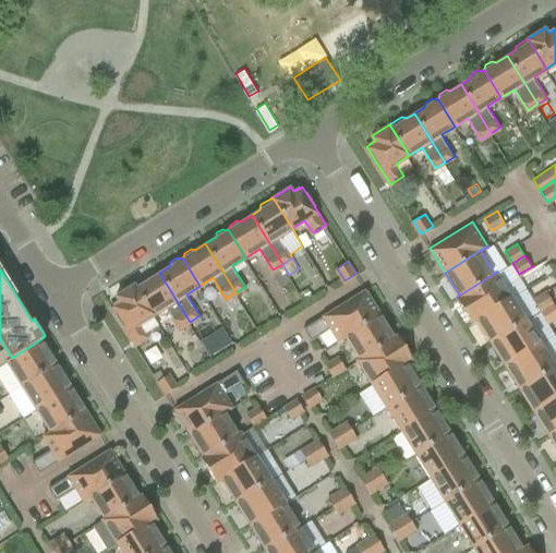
[(457,297),(471,321),(512,296),(497,272),(457,297)]
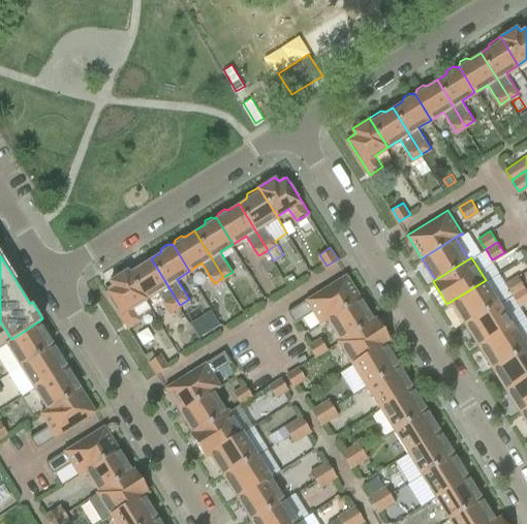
[(138,262),(127,269),(146,298),(158,290),(171,310),(180,305),(151,258),(143,263),(138,262)]
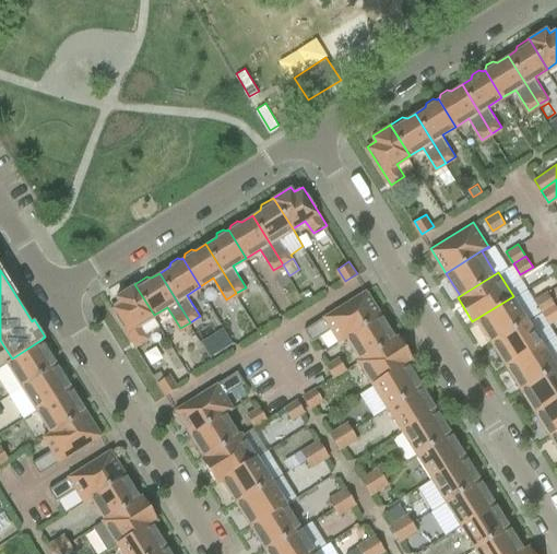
[(120,301),(111,306),(135,344),(149,337),(146,332),(160,323),(154,315),(134,284),(117,295),(120,301)]
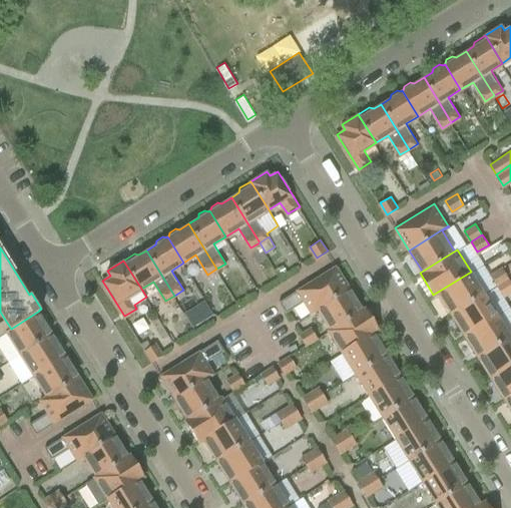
[(304,300),(311,312),(318,308),(350,287),(336,265),(279,301),(286,311),(304,300)]
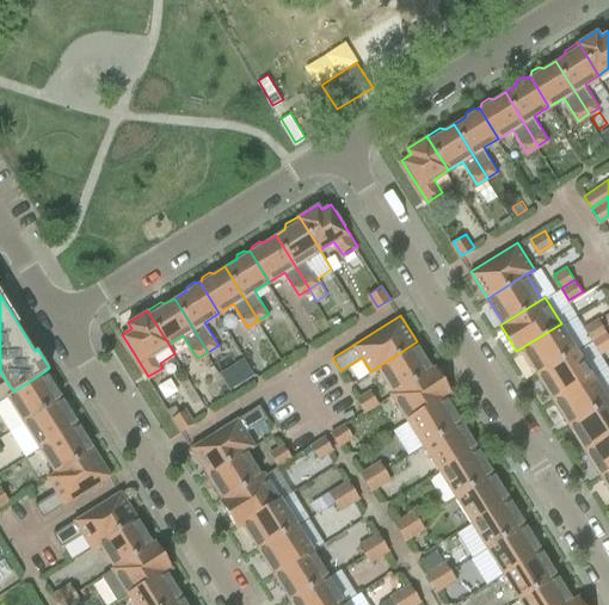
[(607,329),(598,318),(585,326),(592,338),(607,329)]
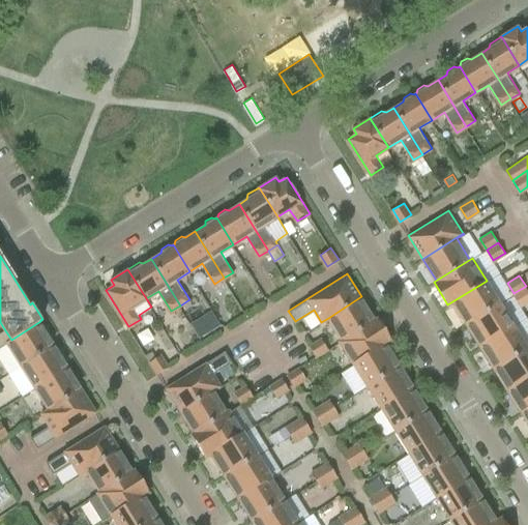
[(453,302),(466,323),(500,302),(487,281),(447,304),(448,305),(453,302)]
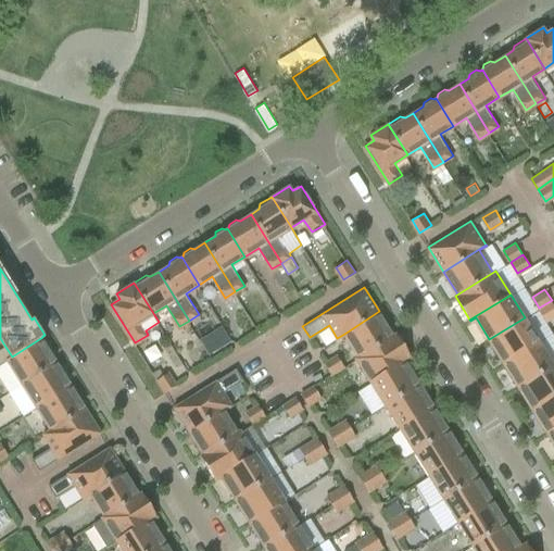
[(546,320),(553,315),(553,302),(552,300),(539,308),(546,320)]
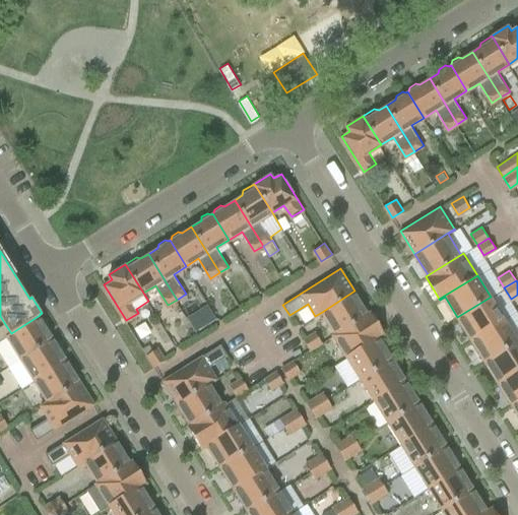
[(354,291),(322,312),(324,314),(333,330),(335,332),(336,333),(369,313),(368,312),(367,310),(354,291)]
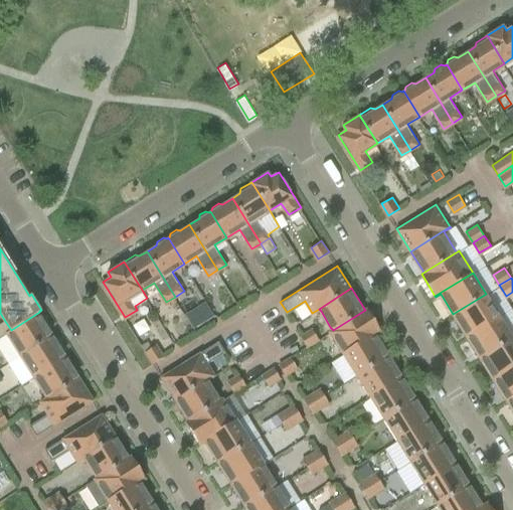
[(453,314),(467,336),(500,316),(486,294),(453,314)]
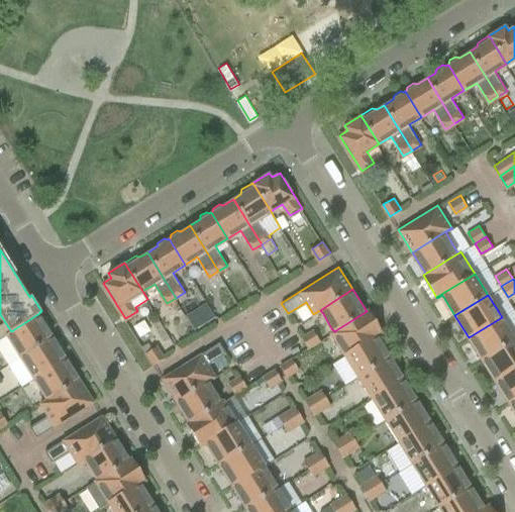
[(331,333),(344,354),(377,333),(382,330),(369,310),(367,311),(334,331),(331,333)]
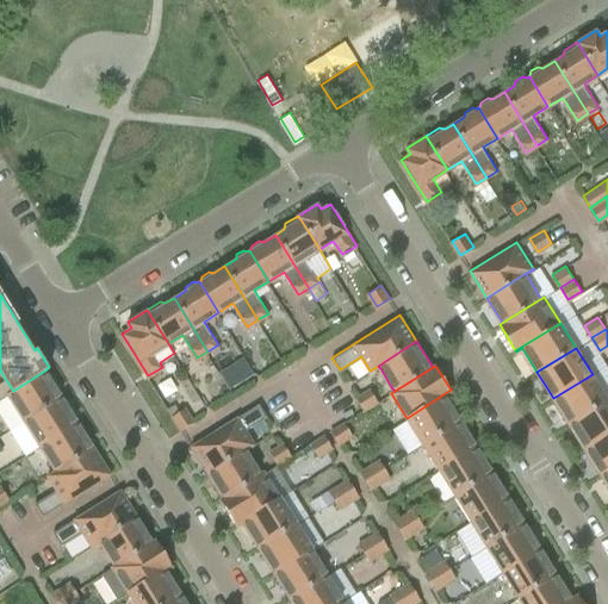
[(240,367),(227,375),(234,388),(248,380),(240,367)]
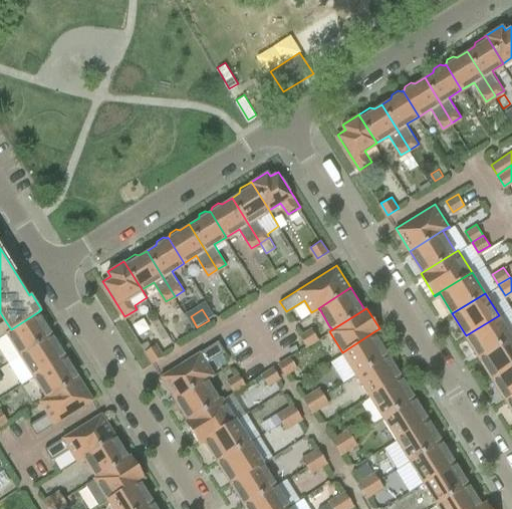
[(7,331),(21,353),(53,333),(39,311),(7,331)]
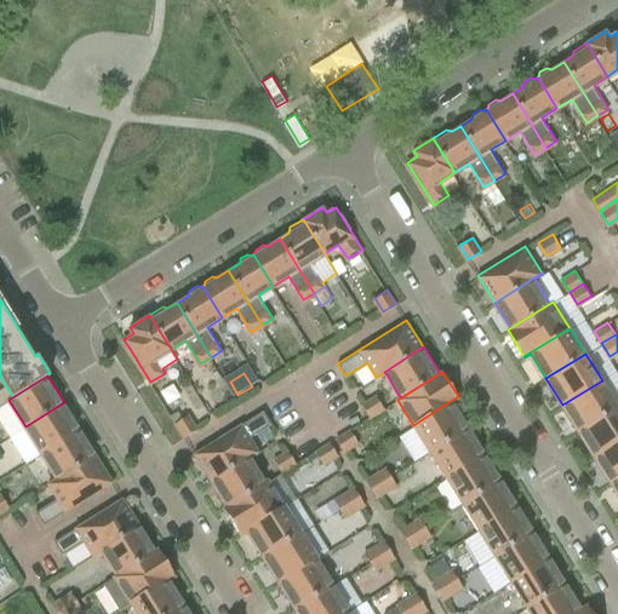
[(562,405),(578,430),(617,406),(602,380),(562,405)]
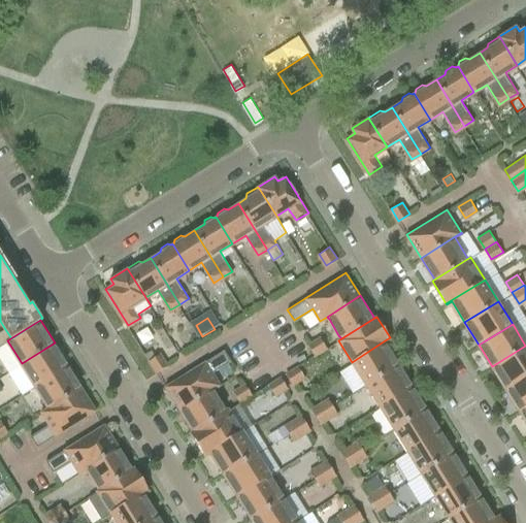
[(181,334),(188,345),(200,336),(194,326),(181,334)]
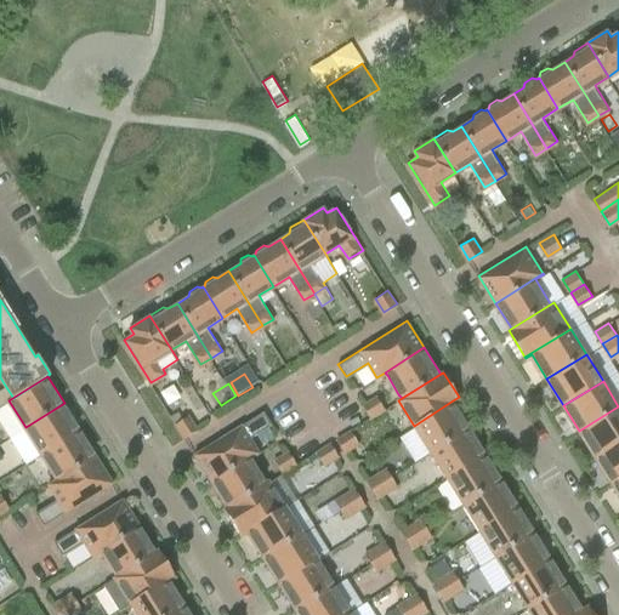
[(9,400),(13,398),(6,387),(0,389),(0,392),(6,403),(9,400)]
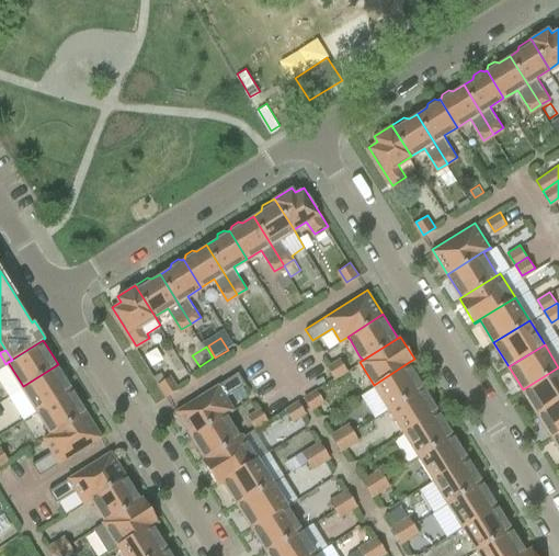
[(328,364),(335,376),(348,369),(340,356),(328,364)]
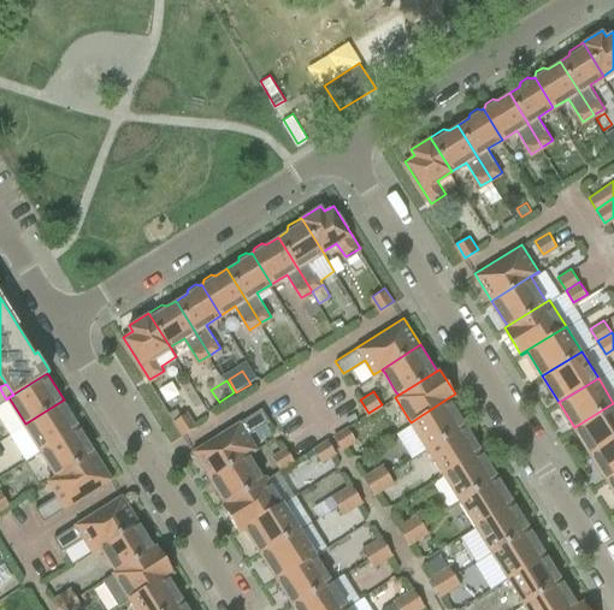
[(411,422),(427,448),(466,424),(449,397),(411,422)]
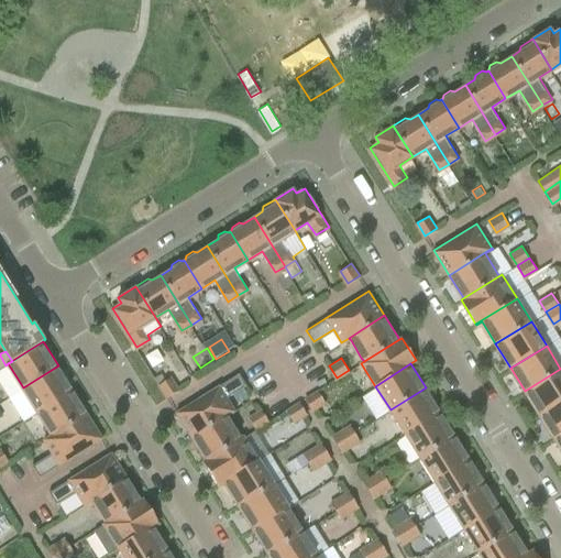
[(23,387),(37,412),(73,390),(58,365),(23,387)]
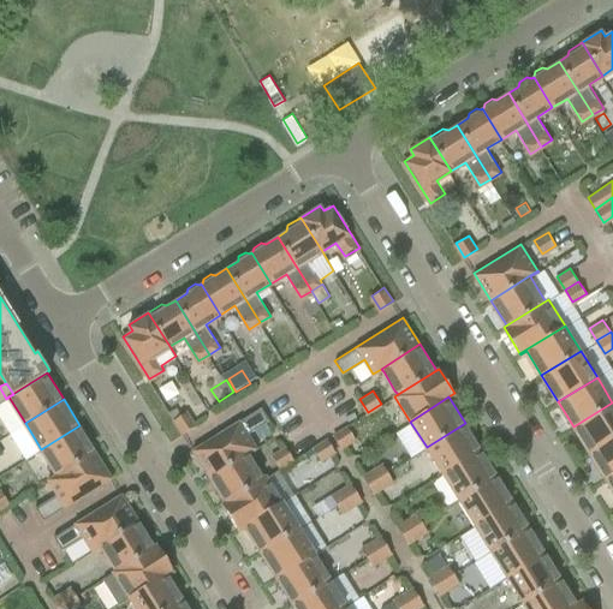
[(573,427),(590,453),(612,439),(612,402),(573,427)]
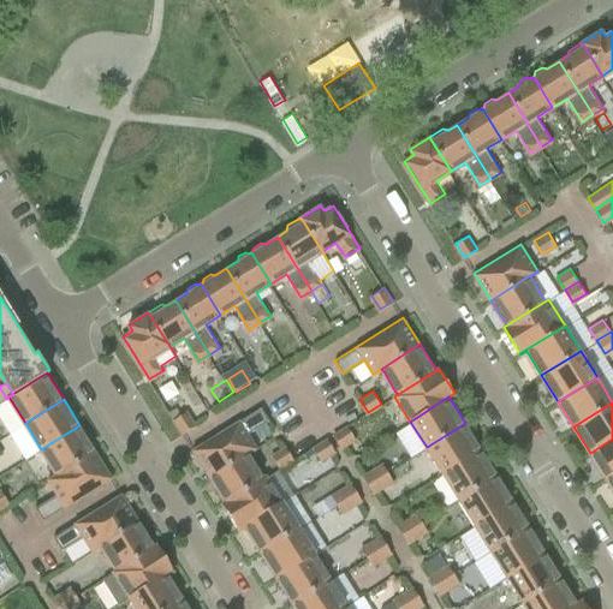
[(192,448),(209,476),(248,451),(256,446),(248,433),(269,419),(261,406),(192,448)]
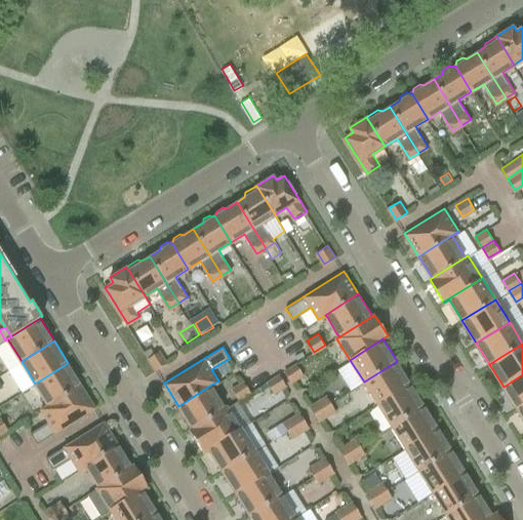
[(159,350),(148,357),(156,369),(166,362),(159,350)]
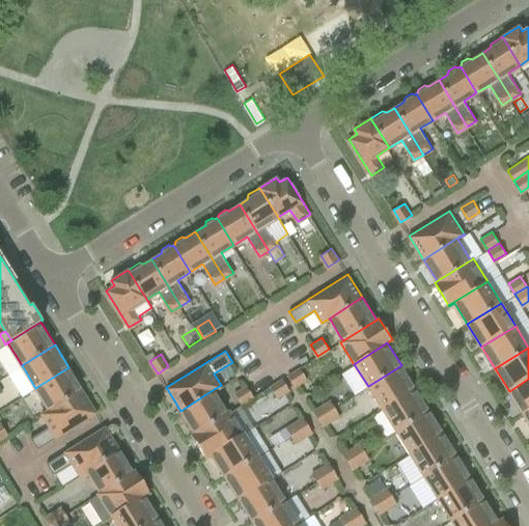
[(368,386),(382,408),(415,387),(401,365),(368,386)]
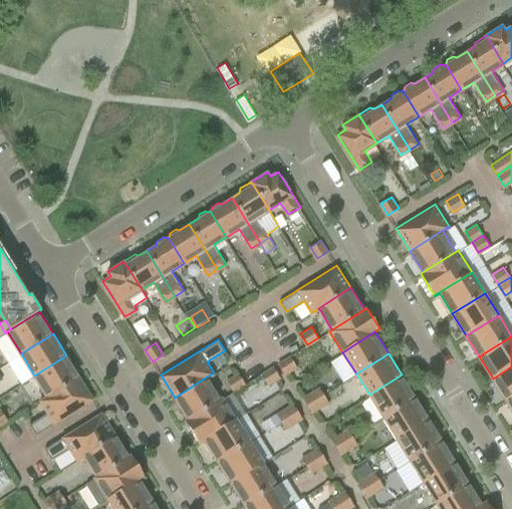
[(40,400),(40,401),(79,376),(66,355),(34,375),(47,396),(40,400)]
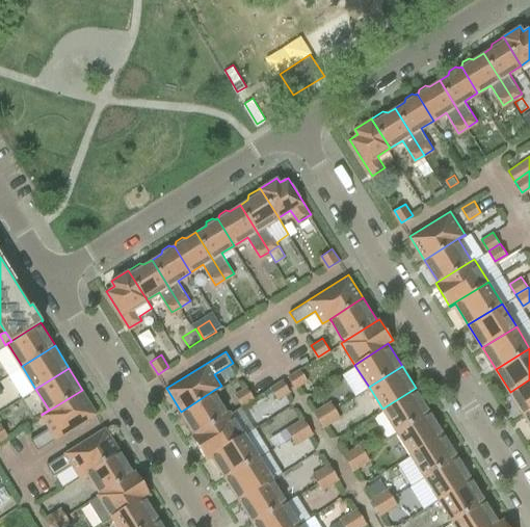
[(289,375),(295,386),(308,378),(300,368),(289,375)]
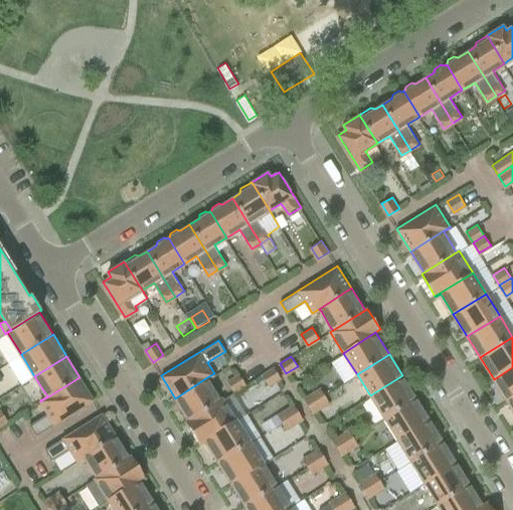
[(263,373),(270,384),(281,377),(274,366),(263,373)]
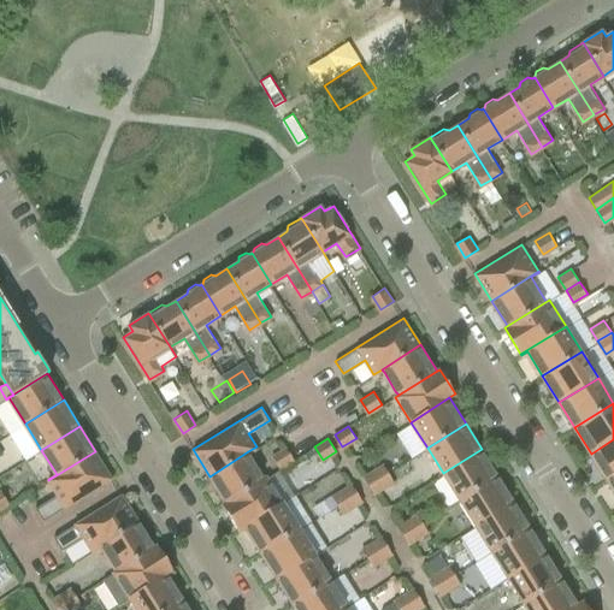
[(613,439),(591,454),(607,479),(613,474),(613,439)]
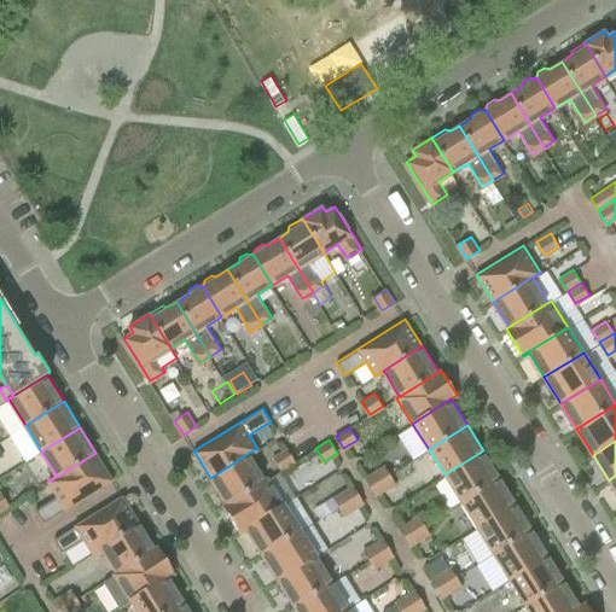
[(273,456),(282,468),(295,460),(288,448),(273,456)]
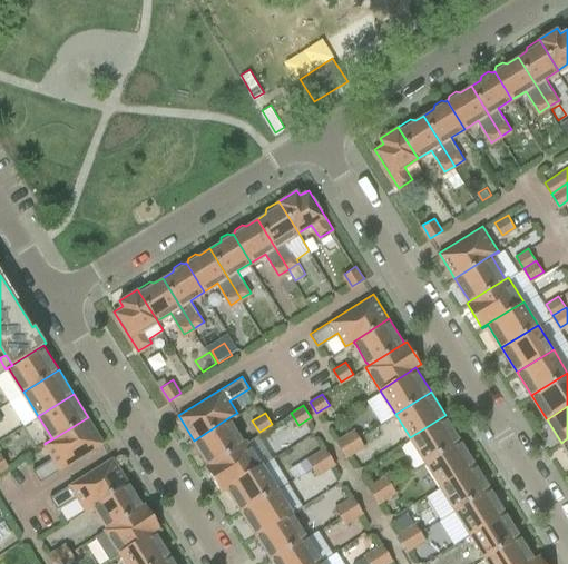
[(410,437),(424,462),(460,439),(446,415),(410,437)]
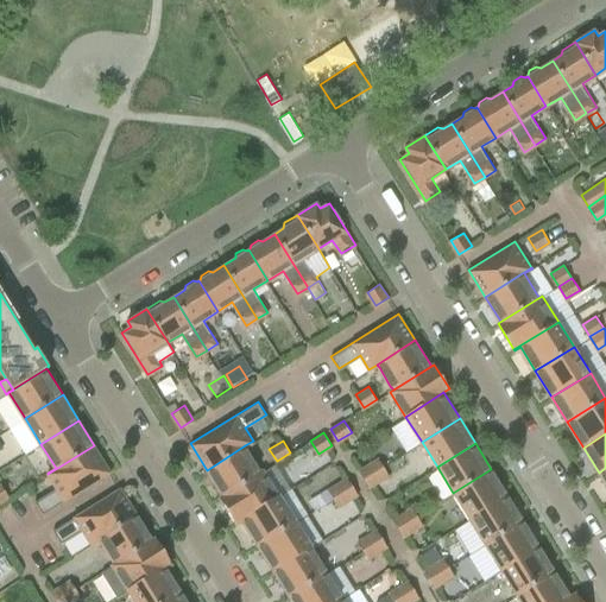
[(94,445),(48,474),(56,487),(35,500),(43,513),(111,471),(94,445)]
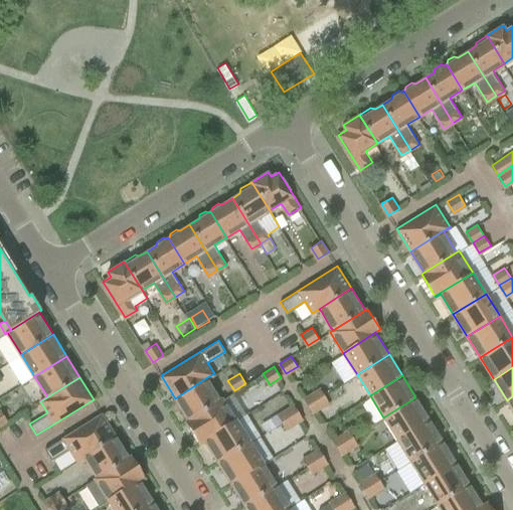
[(207,377),(175,398),(187,416),(188,418),(188,419),(221,399),(220,398),(219,396),(210,381),(208,378),(207,377)]
